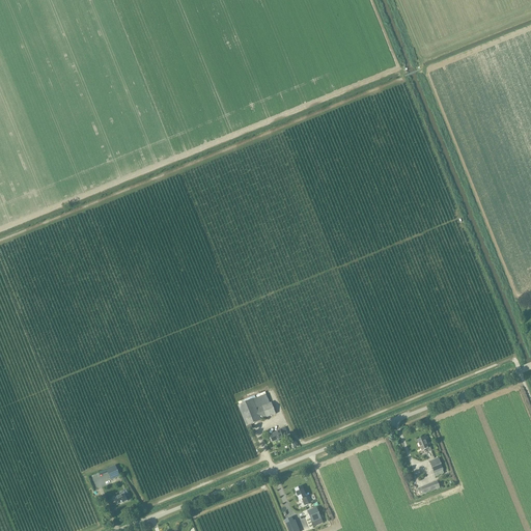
[(271,402),(270,403),(266,395),(252,400),(238,406),(246,427),(261,421),(260,420),(267,418),(275,414),(271,402)]
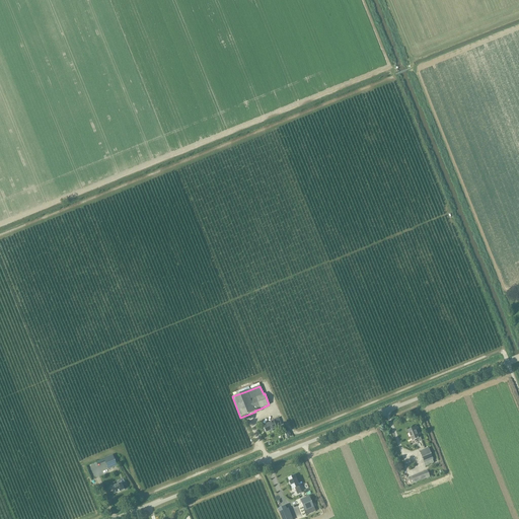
[(263,426),(266,432),(276,428),(275,426),(278,425),(277,421),(274,422),(263,426)]
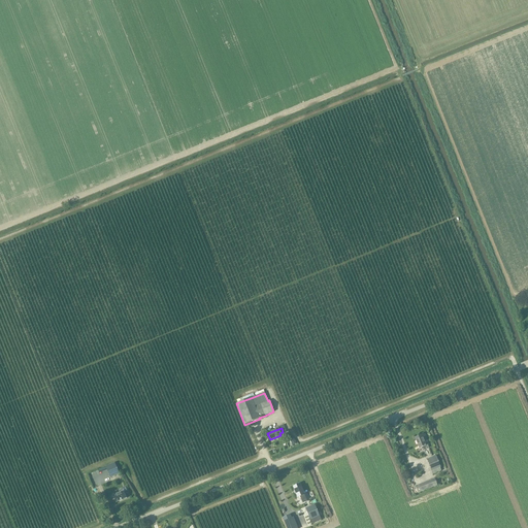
[(426,446),(424,443),(428,441),(425,434),(415,438),(419,449),(422,448),(423,451),(426,449),(425,446),(426,446)]
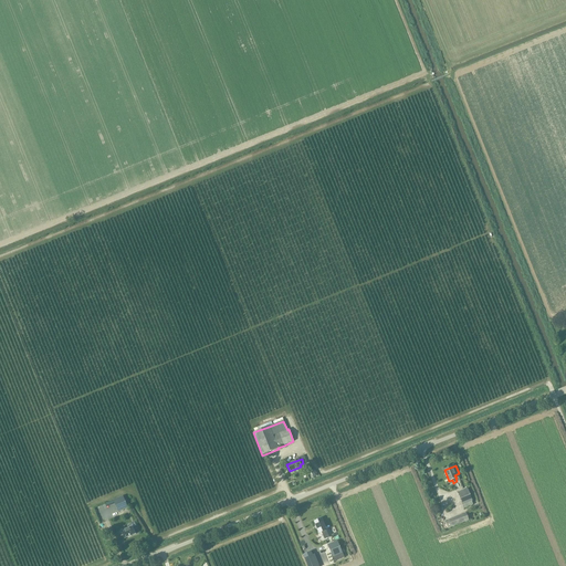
[(467,489),(457,493),(462,505),(463,509),(468,507),(465,503),(472,501),(467,489)]
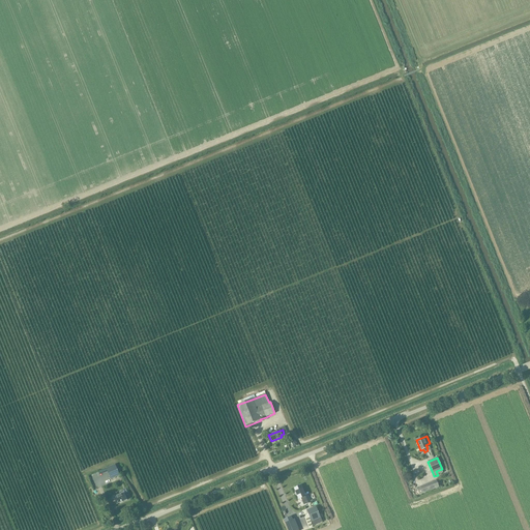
[(111,479),(120,476),(116,465),(106,468),(111,479)]
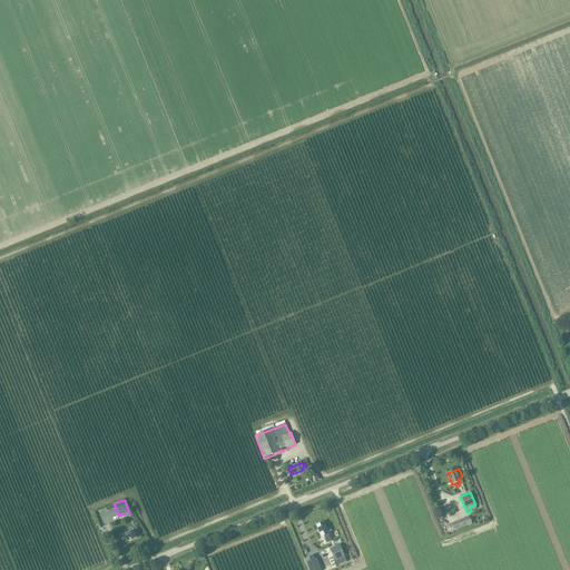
[(450,532),(471,524),(469,517),(448,526),(450,532)]
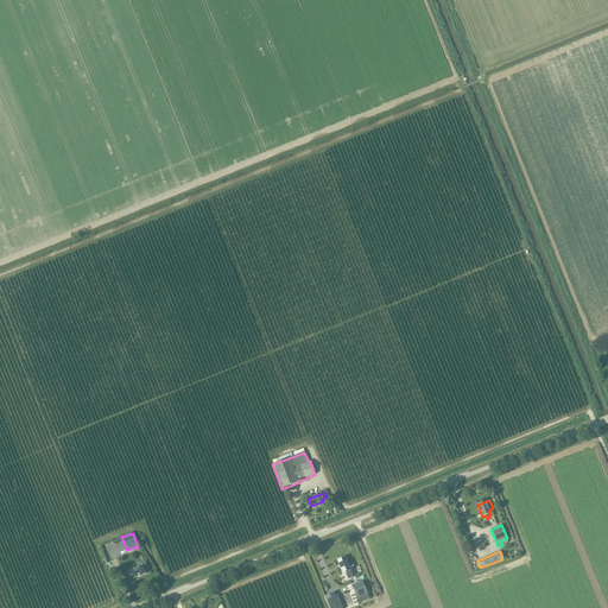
[(349,570),(350,570),(344,557),(337,561),(342,572),(346,571),(347,575),(348,577),(352,576),(349,570)]
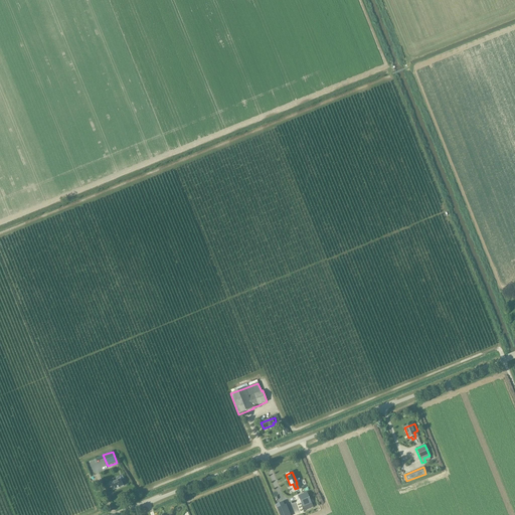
[(123,483),(125,482),(124,478),(121,479),(111,483),(113,490),(124,486),(123,483)]
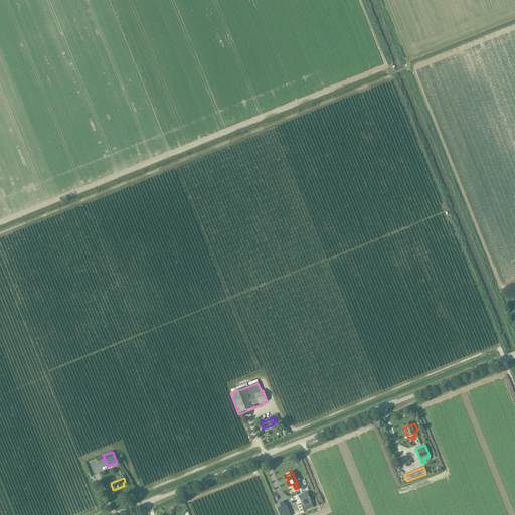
[(313,507),(311,503),(307,492),(298,496),(304,511),(313,507)]
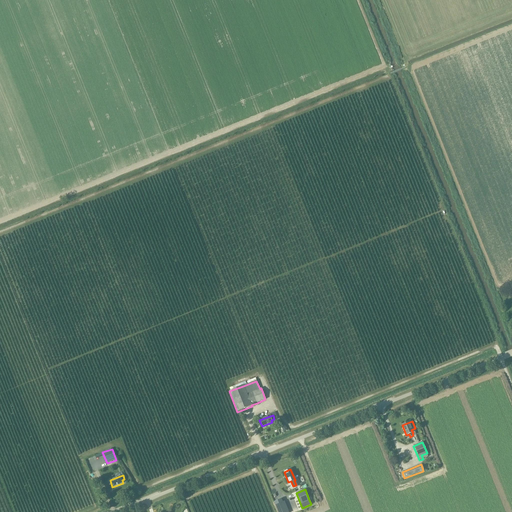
[(288,511),(284,501),(283,502),(281,499),(274,502),(277,511),(288,511)]
